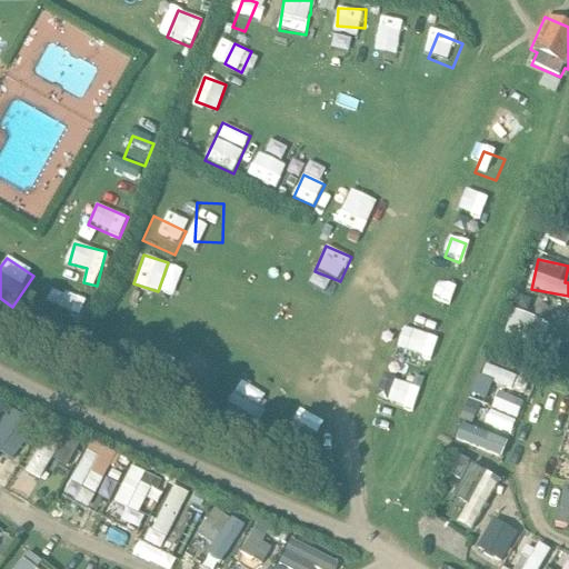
[(77,313),(78,291),(49,289),(47,311),(77,313)]
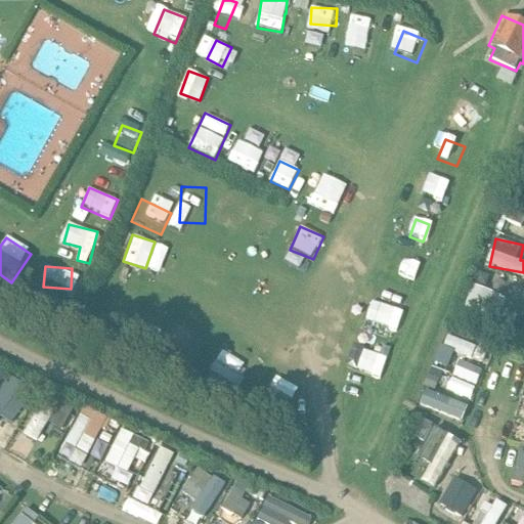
[(475,286),(466,313),(513,330),(518,315),(505,311),(510,297),(475,286)]
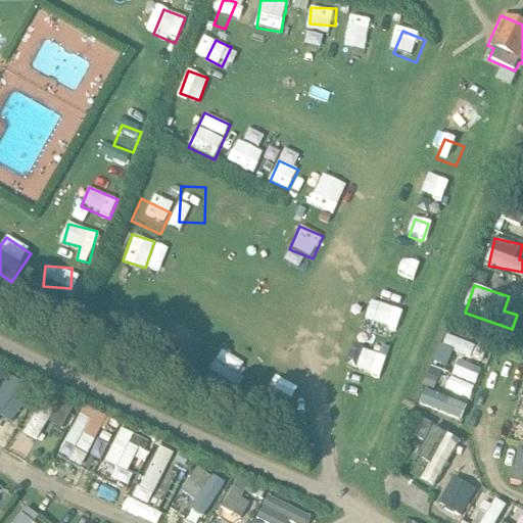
[(181,333),(169,359),(188,368),(200,342),(181,333)]
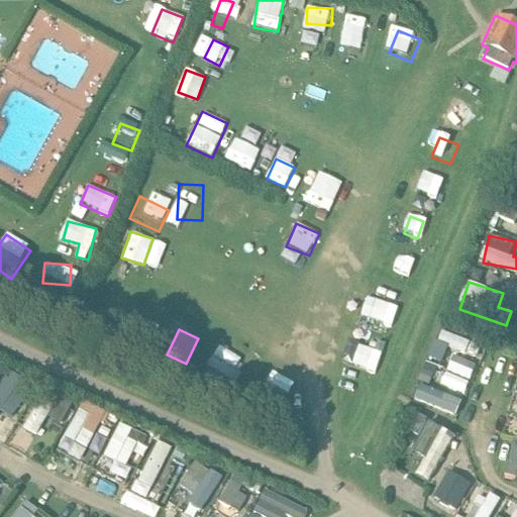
[(442,329),(437,342),(467,354),(472,341),(442,329)]
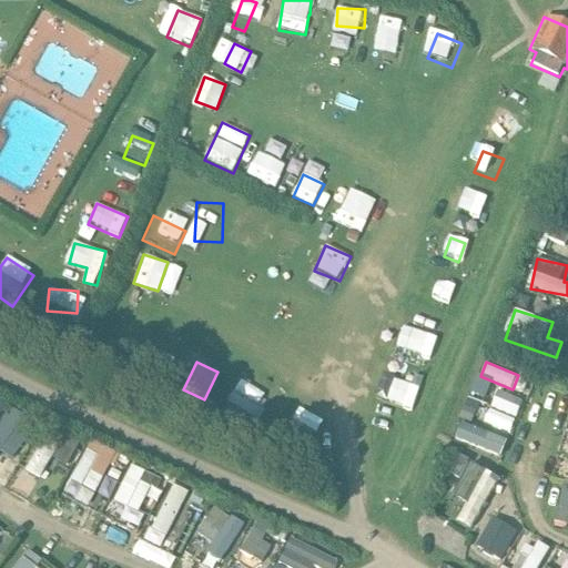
[(523,369),(519,378),(531,384),(535,375),(523,369)]
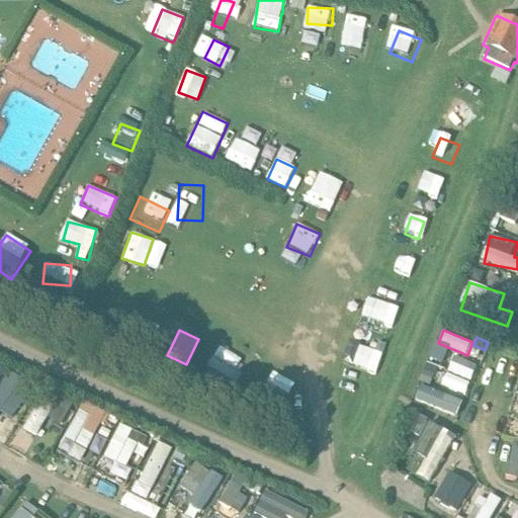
[(228,391),(238,373),(244,376),(252,361),(224,345),(205,377),(228,391)]
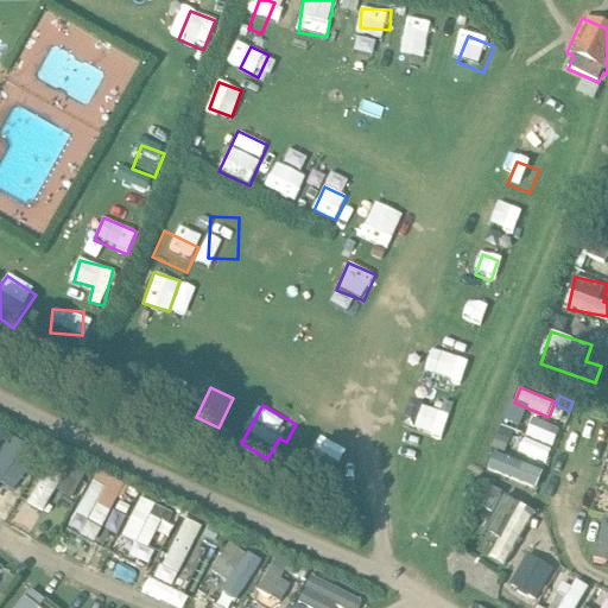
[(494,451),(487,468),(538,489),(545,473),(494,451)]
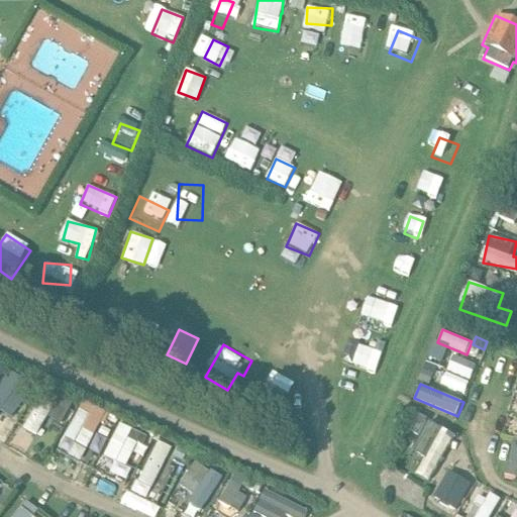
[(0,391),(0,412),(3,415),(16,398),(3,388),(0,391)]
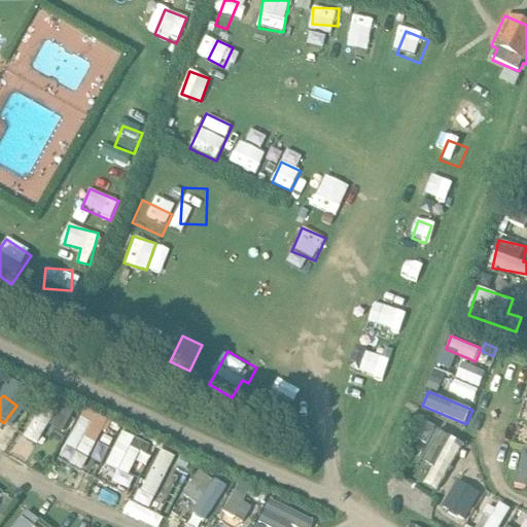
[(49,397),(28,437),(38,444),(48,423),(64,431),(74,411),(49,397)]
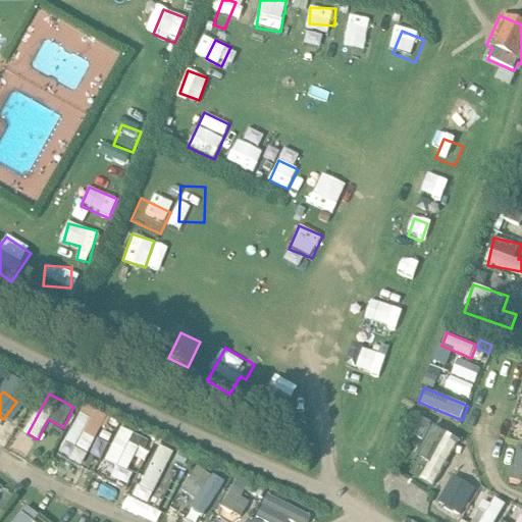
[(64,441),(88,454),(106,418),(83,406),(64,441)]
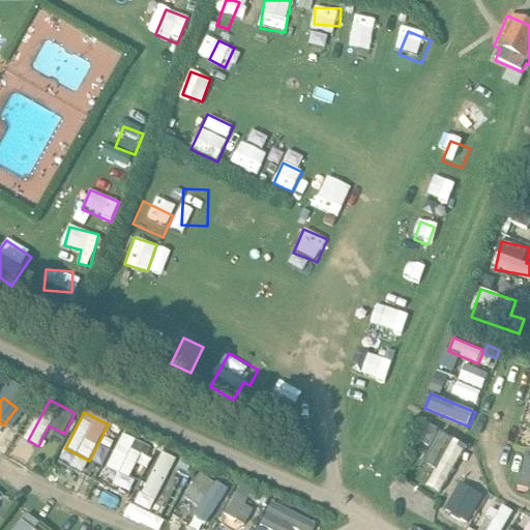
[(115,471),(109,484),(126,492),(146,443),(121,433),(107,468),(115,471)]
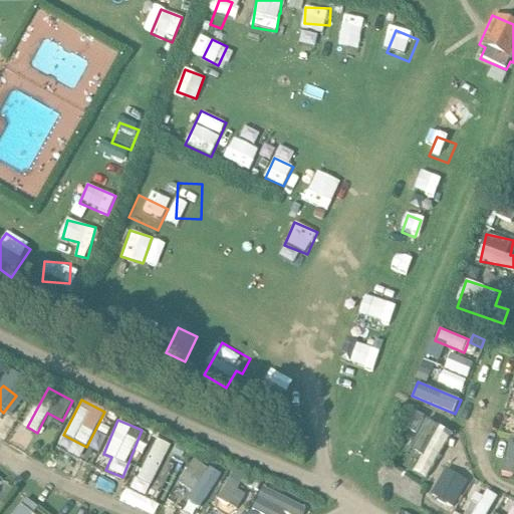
[(414,471),(427,479),(455,435),(430,420),(413,447),(425,454),(414,471)]
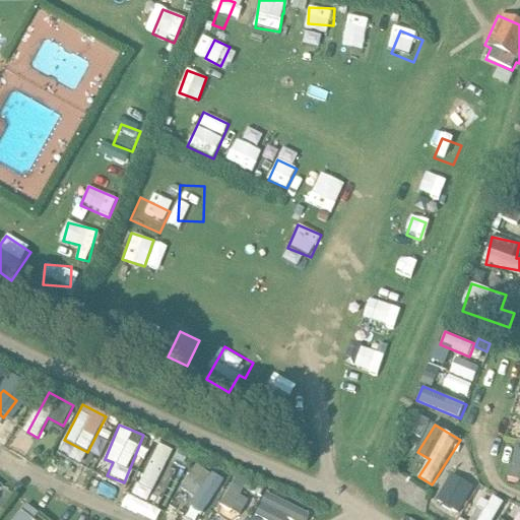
[(158,443),(139,485),(154,493),(174,450),(158,443)]
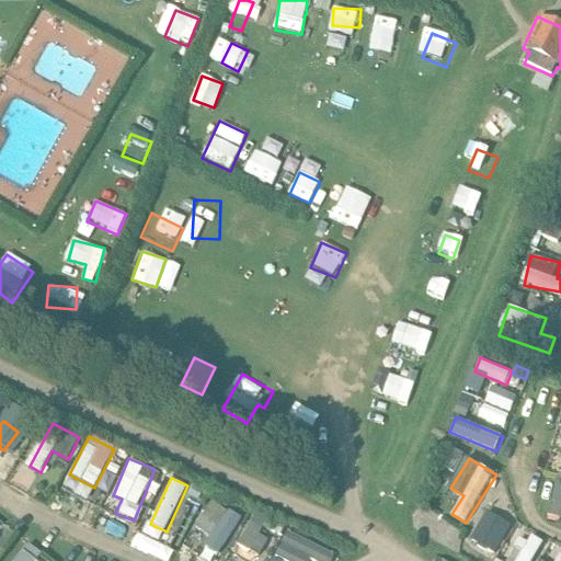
[(560,518),(560,481),(558,481),(549,516),(560,518)]
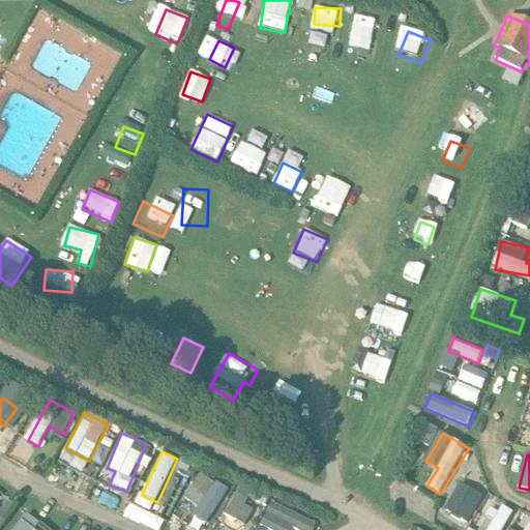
[(183,496),(200,507),(192,519),(203,527),(228,490),(201,471),(183,496)]
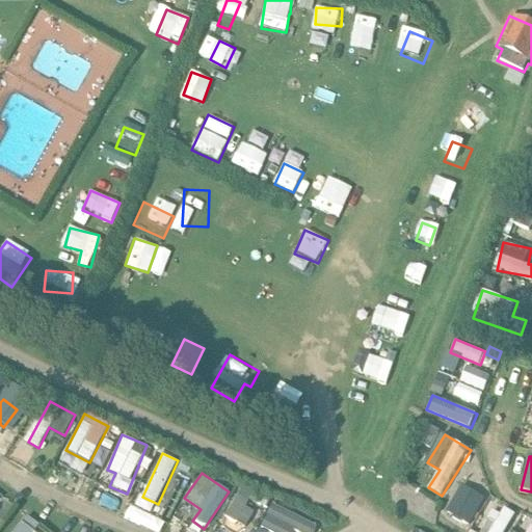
[(471,525),(487,498),(464,483),(448,511),(471,525)]
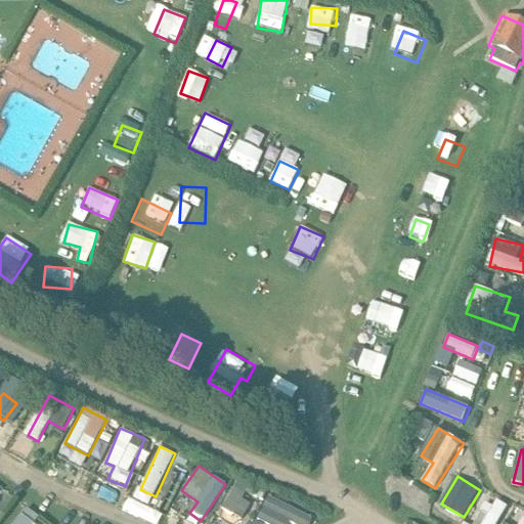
[(243,519),(250,503),(242,498),(248,484),(236,479),(223,510),(243,519)]
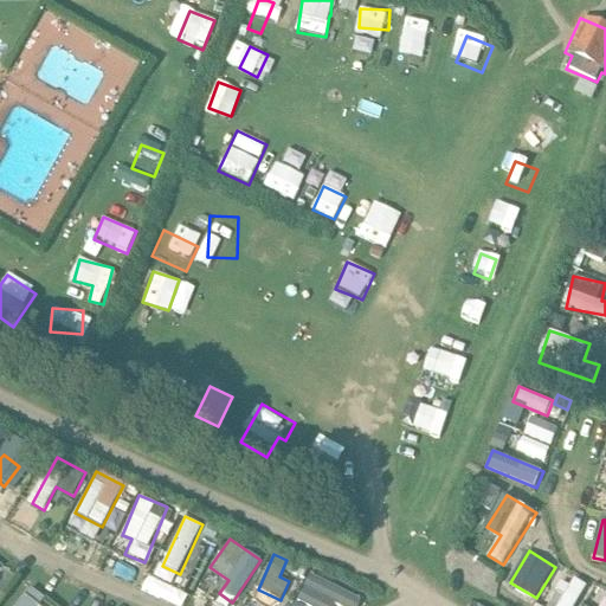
[(296,565),(291,574),(302,579),(305,569),(296,565)]
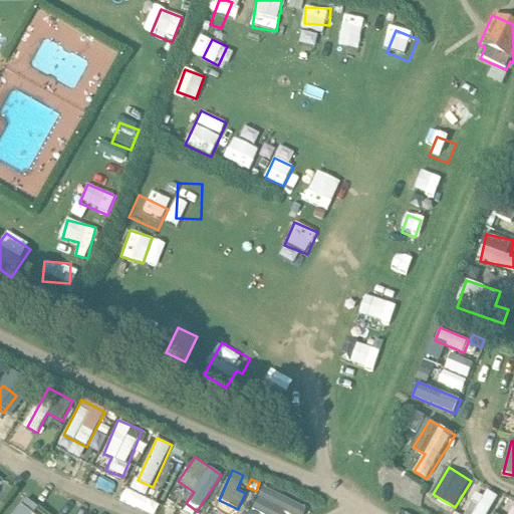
[(287,513),(301,513),(305,505),(261,487),(252,510),(261,513),(282,513),(283,512),(287,513)]
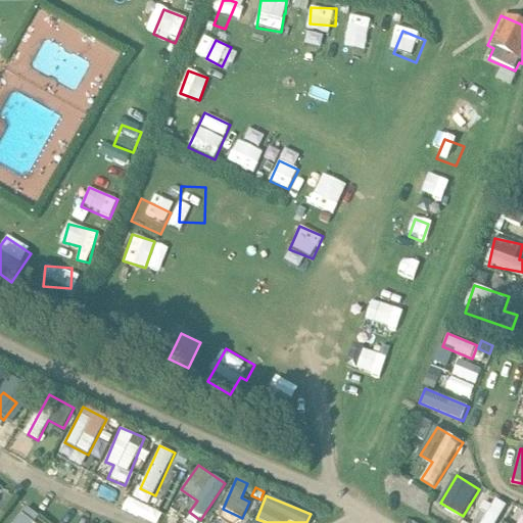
[(125,510),(145,516),(149,505),(128,498),(125,510)]
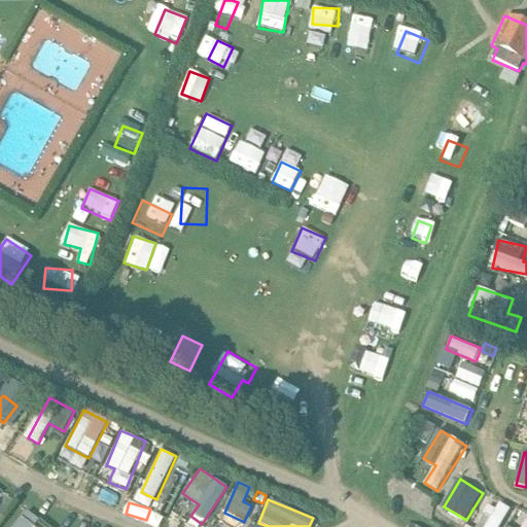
[(45,526),(25,511),(10,526),(45,526)]
